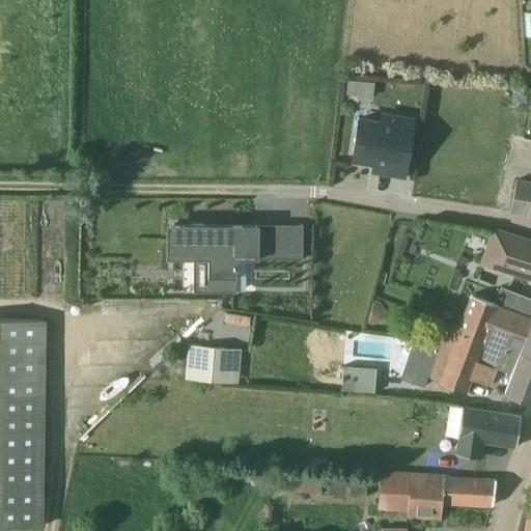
[(361,82),(346,80),(344,93),(359,95),(361,82)]
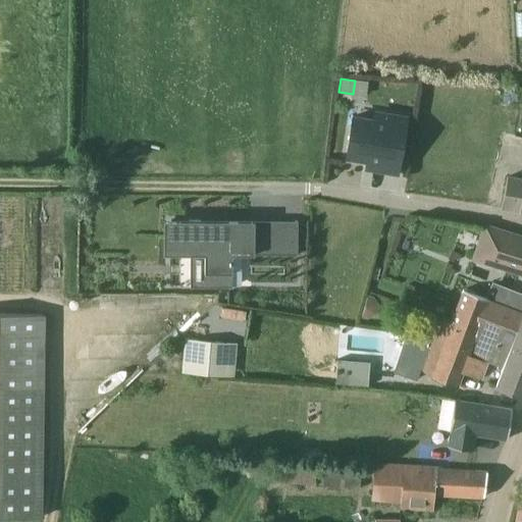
[(455,85),(431,116),(440,123),(419,152),(427,158),(472,98),(455,85)]
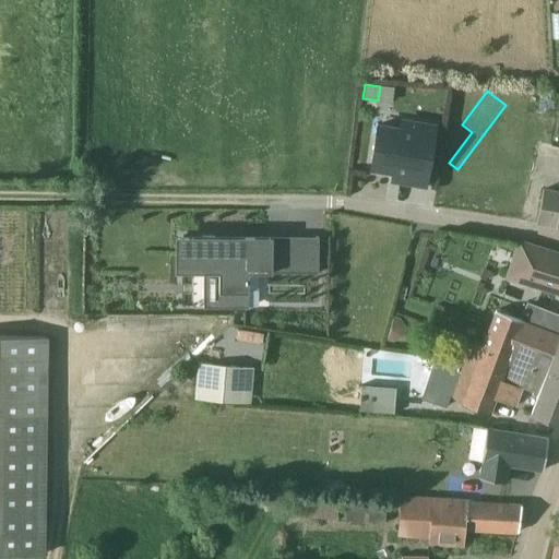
[(369,168),(401,174),(399,182),(425,186),(433,126),(408,121),(407,130),(376,126),(369,168)]
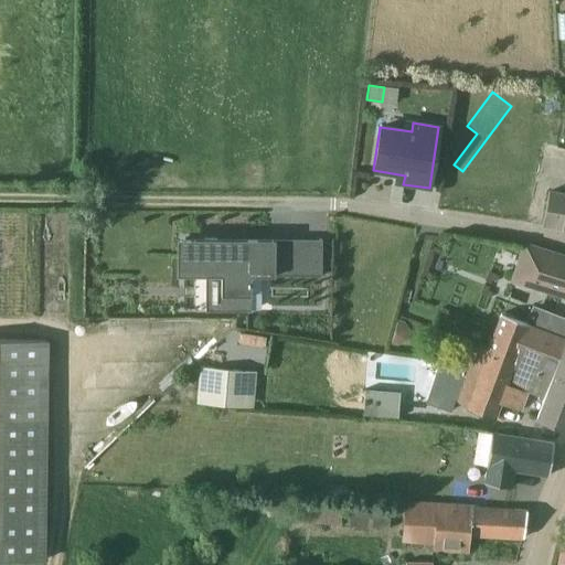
[(564,194),(548,191),(543,224),(562,227),(562,228),(564,228),(564,194)]
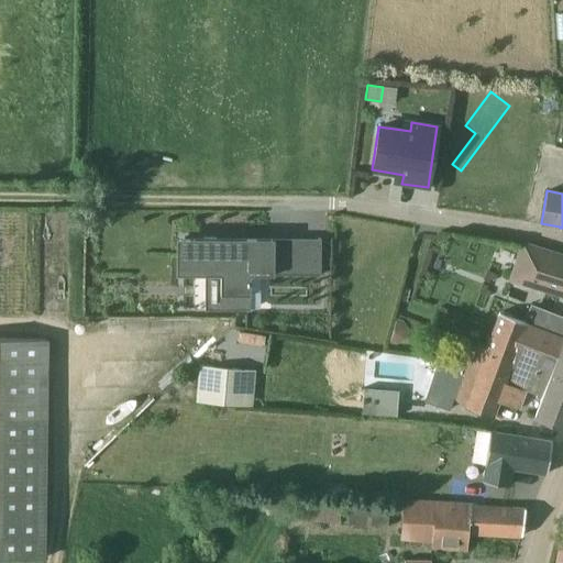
[(211,232),(172,232),(172,267),(211,268),(211,304),(238,304),(238,267),(311,267),(311,231),(255,231),(255,238),(211,238),(211,232)]
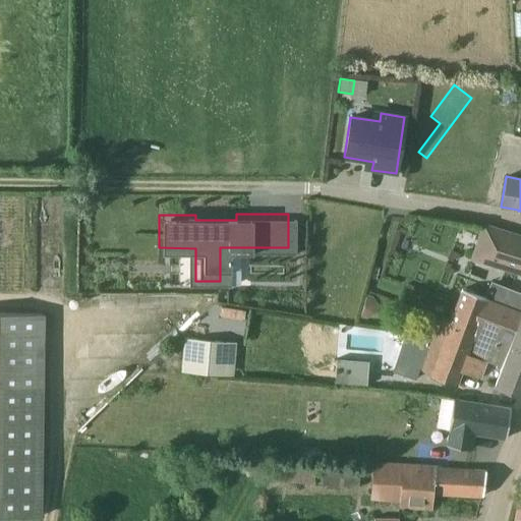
[(520,236),(484,226),(473,257),(520,272),(520,236)]
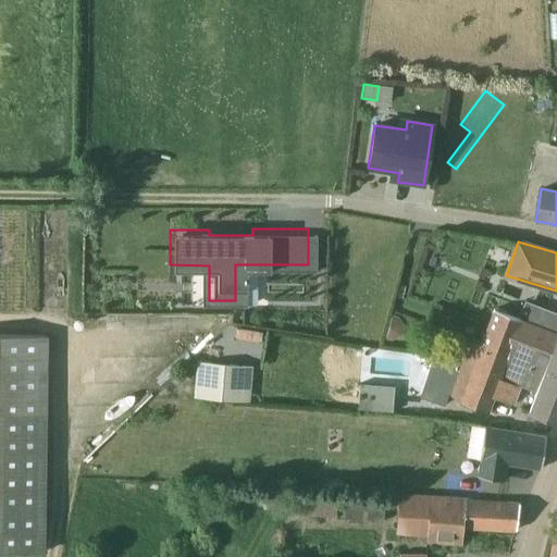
[(537,327),(544,309),(525,301),(519,320),(521,321),(537,327)]
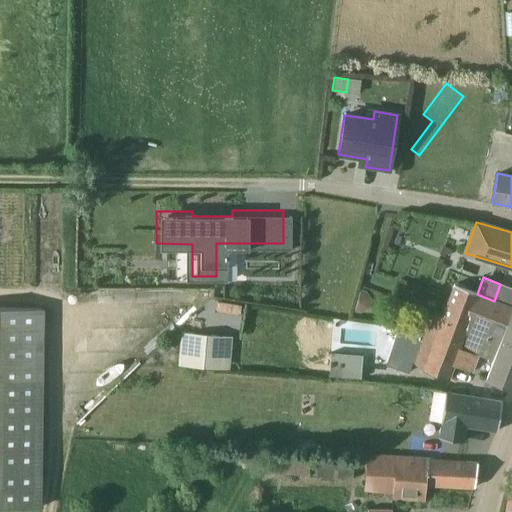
[(511,389),(511,308),(494,301),(479,295),(477,294),(454,286),(441,319),(428,314),(411,358),(423,369),(447,378),(460,347),(494,360),(486,379),(511,389)]
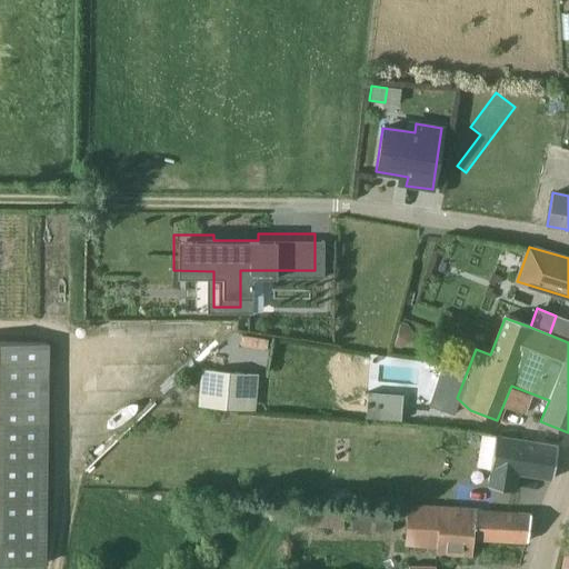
[(401,322),(395,346),(400,348),(410,343),(413,332),(408,323),(401,322)]
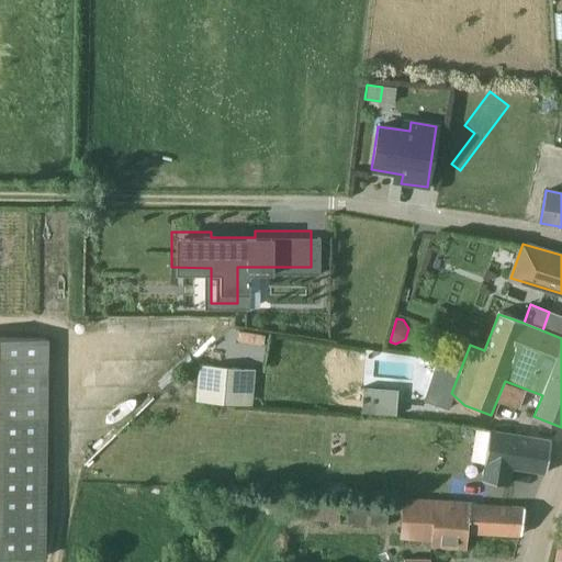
[(46,340),(0,339),(0,557),(44,558),(46,340)]
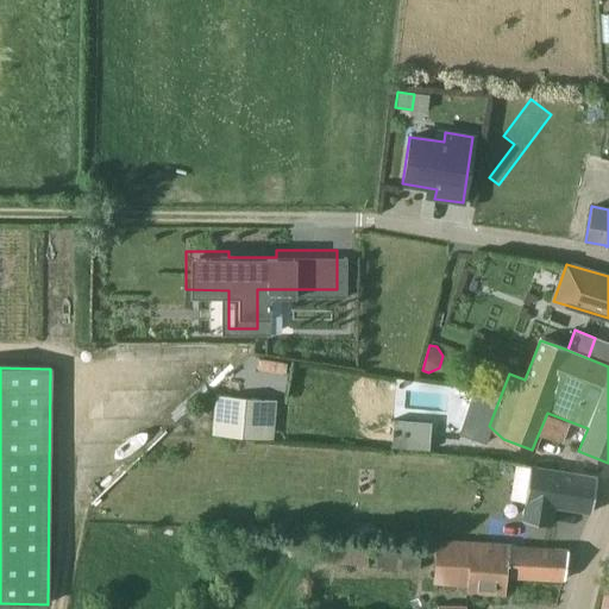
[(451,402),(493,408),(494,391),(453,385),(451,402)]
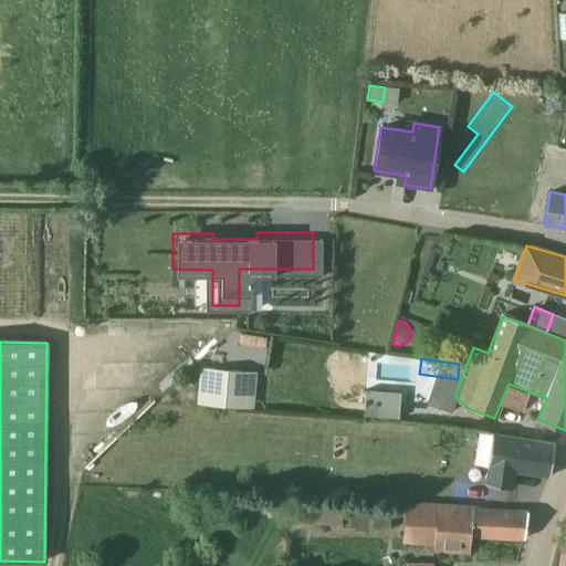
[(198,405),(255,406),(257,369),(198,368),(198,405)]
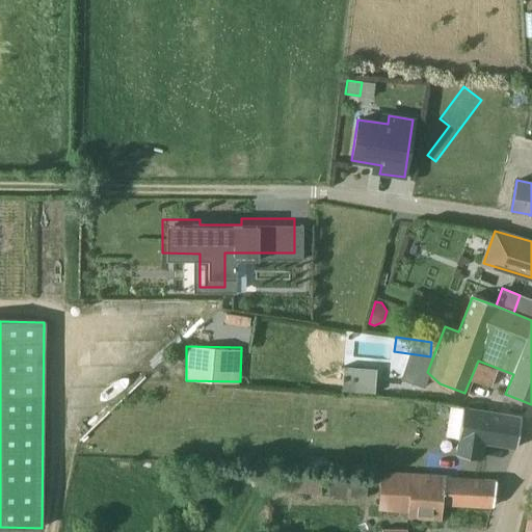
[(343,366),(342,391),(376,391),(376,366),(343,366)]
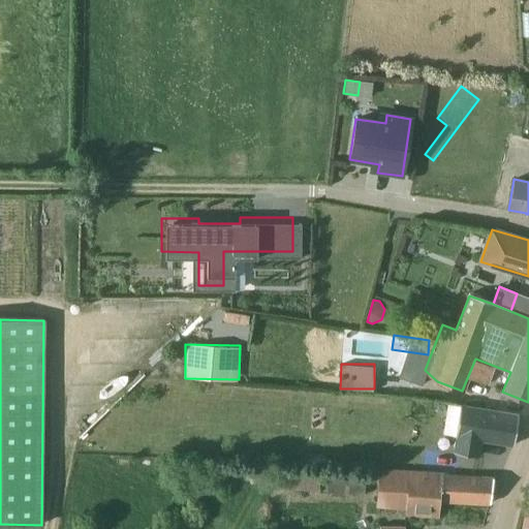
[(515,445),(520,415),(449,403),(444,434),(458,436),(455,453),(479,457),(481,440),(515,445)]
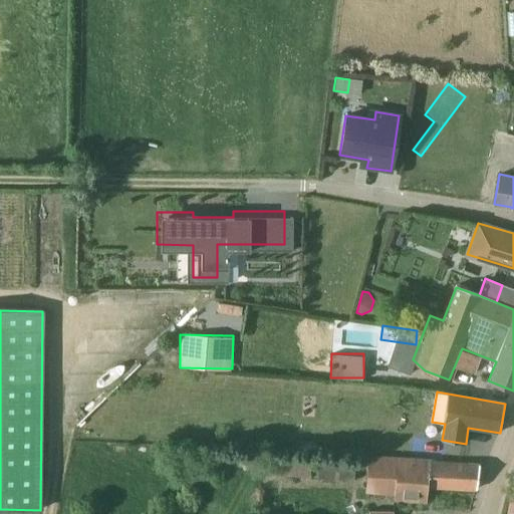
[(427,486),(476,489),(477,489),(480,465),(356,457),(354,491),(378,492),(377,505),(425,508),(427,486)]
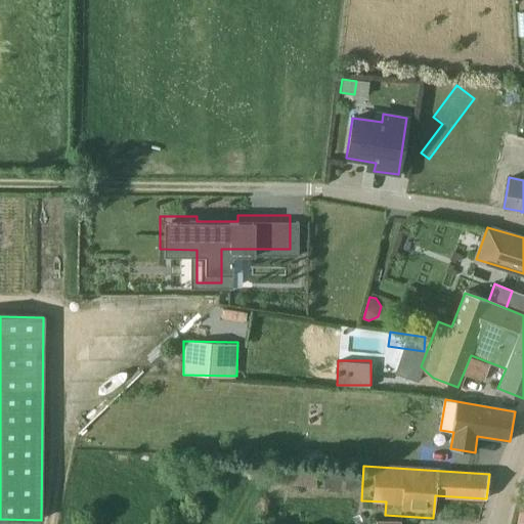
[(355,477),(317,475),(316,487),(317,487),(354,489),(355,477)]
